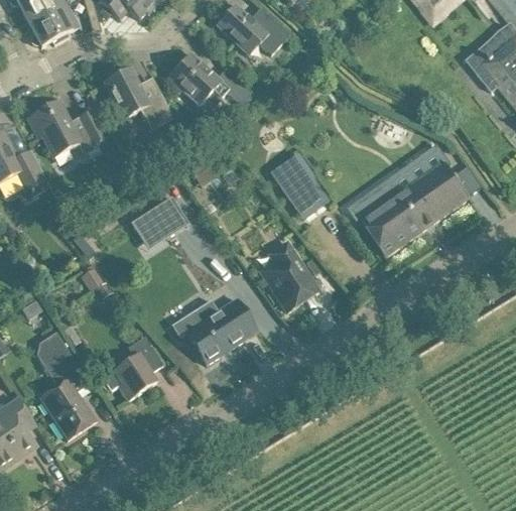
[(30,25),(68,5),(65,0),(28,0),(19,5),(30,25)]
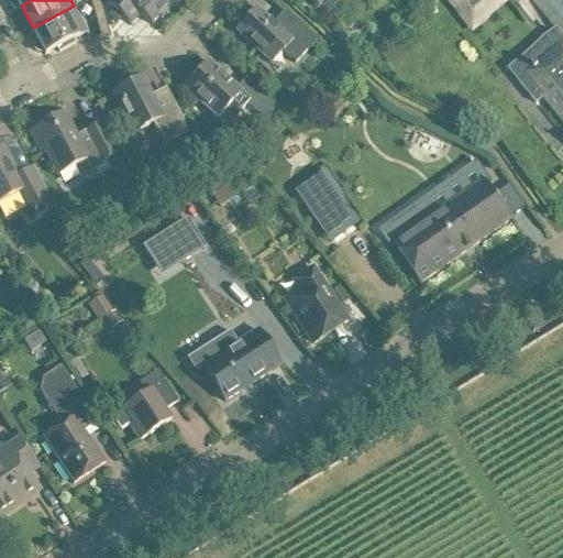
[(162,13),(170,3),(166,0),(108,0),(113,6),(130,20),(131,19),(128,15),(136,6),(151,20),(158,11),(162,13)]
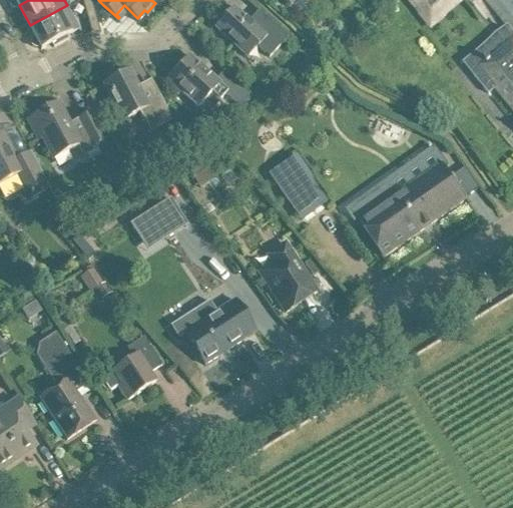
[(420,0),(416,4),(420,8),(430,0),(434,0),(443,10),(455,0),(420,0)]
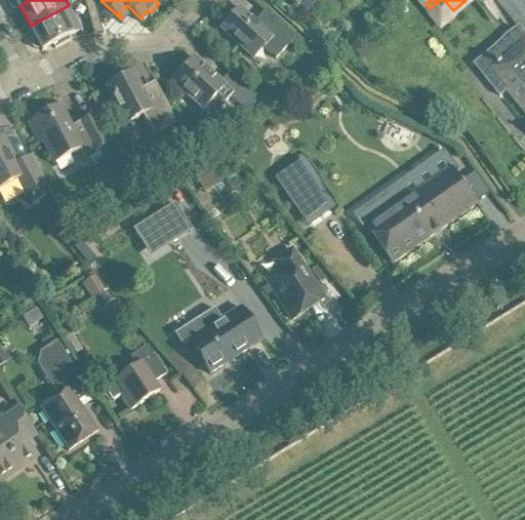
[(220,25),(236,39),(251,54),(261,43),(275,55),(294,34),(270,12),(259,24),(239,4),(220,25)]
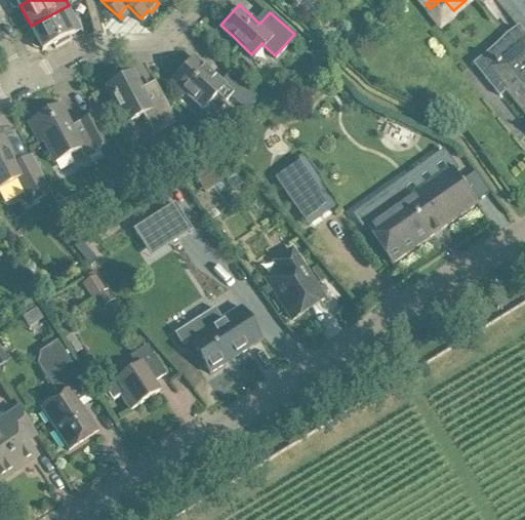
[(80,27),(70,8),(69,5),(31,26),(34,33),(32,36),(31,40),(33,43),(36,45),(40,44),(42,47),(52,41),(54,44),(70,36),(68,33),(80,27)]
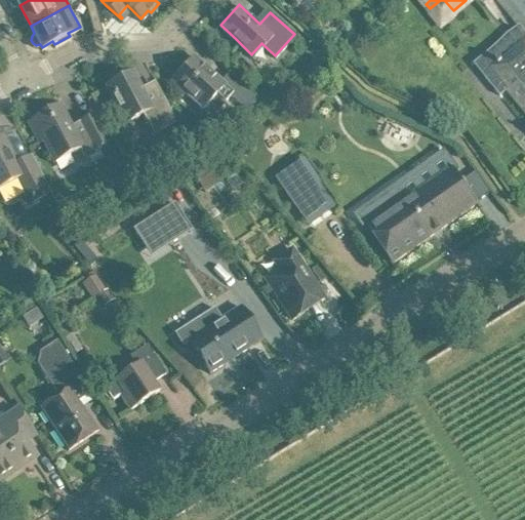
[(524,36),(500,57),(499,56),(493,62),(494,63),(491,65),(492,67),(484,73),(500,92),(509,86),(524,106),(524,36)]
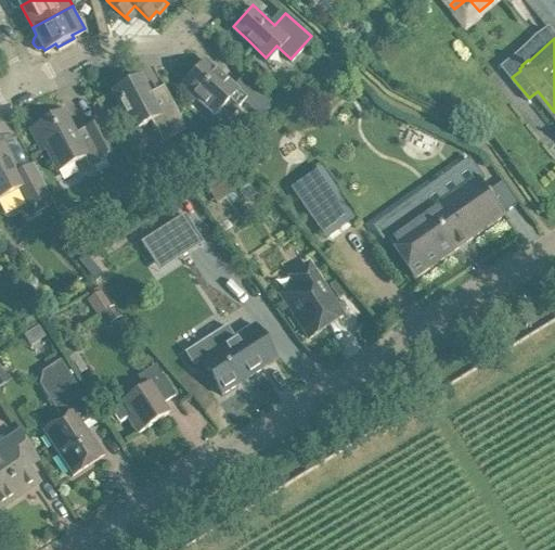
[(178,86),(192,99),(195,96),(214,113),(229,97),(237,104),(243,99),(262,116),(278,106),(272,100),(256,85),(246,96),(205,56),(178,86)]
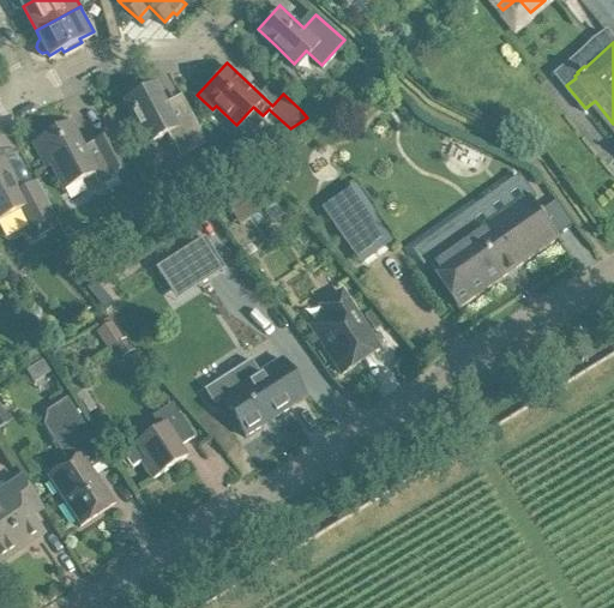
[(131,120),(142,142),(143,143),(167,130),(179,154),(206,139),(192,112),(175,121),(154,82),(125,97),(134,118),(131,120)]
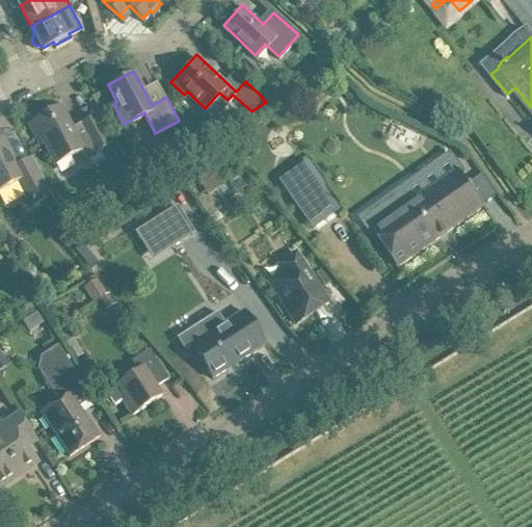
[(27,120),(37,137),(40,141),(43,139),(55,161),(80,148),(86,159),(101,151),(99,147),(110,140),(95,111),(80,120),(86,129),(77,134),(74,129),(75,129),(60,102),(27,120)]
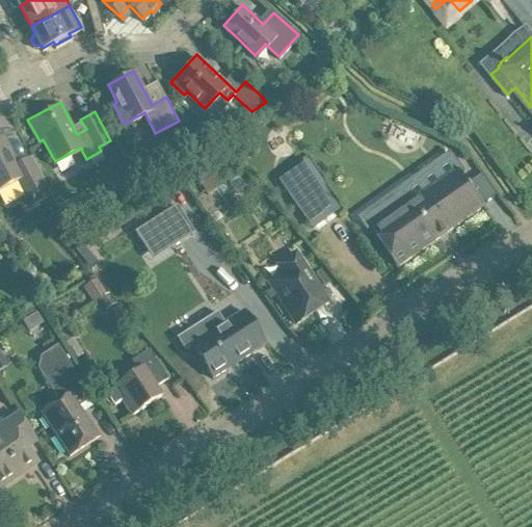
[(390,136),(415,149),(424,130),(399,117),(390,136)]
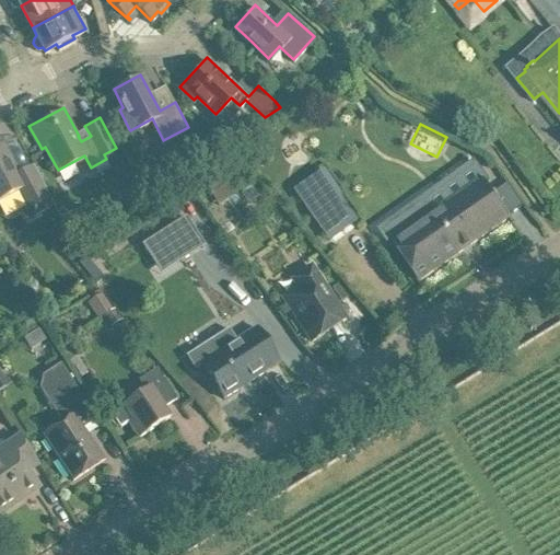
[(1,155),(9,151),(3,140),(0,141),(0,196),(18,187),(27,206),(50,194),(33,161),(11,173),(1,155)]
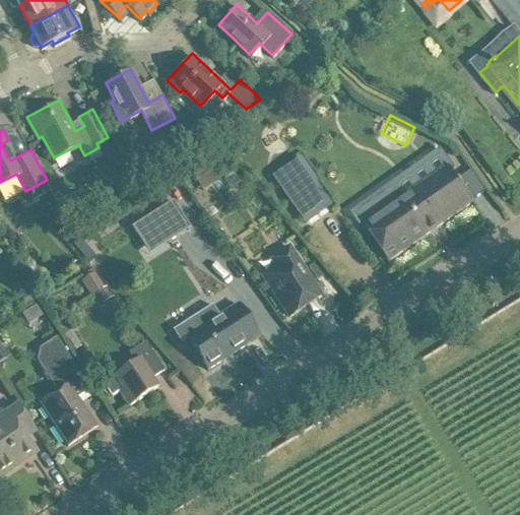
[(300,154),(273,173),(306,219),(332,200),(300,154)]
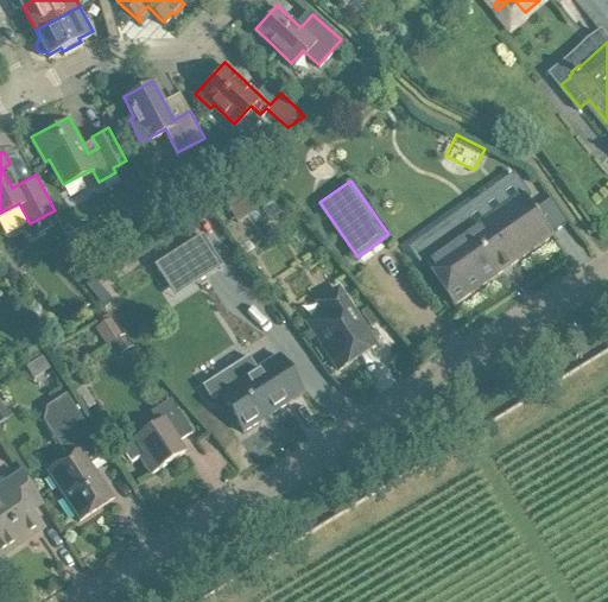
[(435,236),(418,249),(454,301),(553,230),(553,229),(536,206),(526,191),(487,220),(477,207),(466,215),(475,228),(444,249),(435,236)]
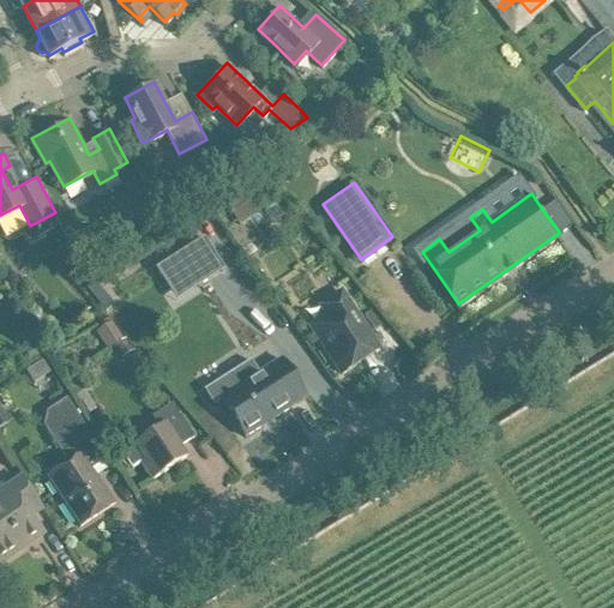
[(557,197),(541,208),(559,232),(575,221),(557,197)]
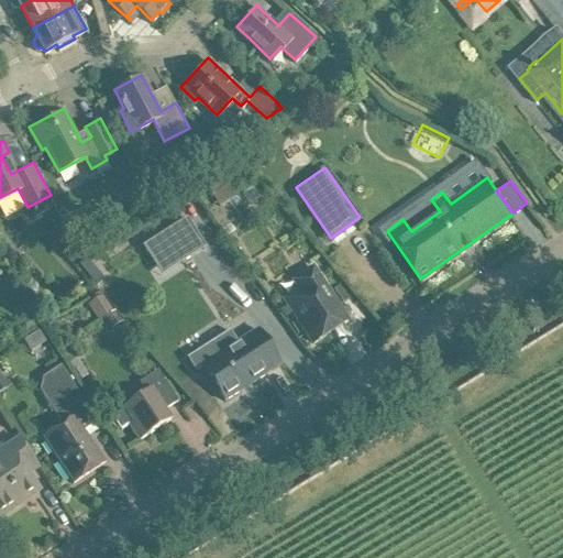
[(187,216),(142,243),(153,261),(174,248),(181,260),(206,245),(187,216)]
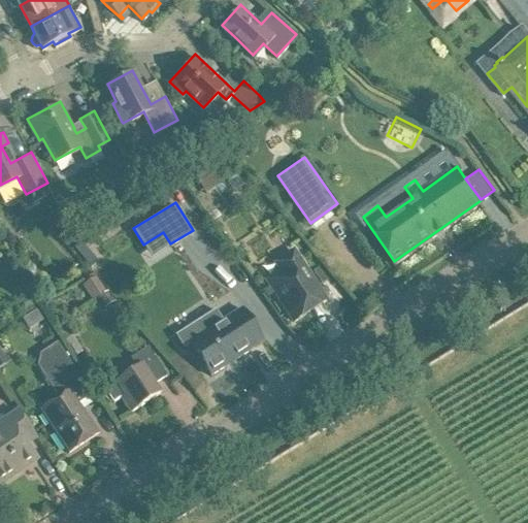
[(294,318),(306,311),(326,297),(294,248),(275,259),(282,267),(267,276),(294,318)]
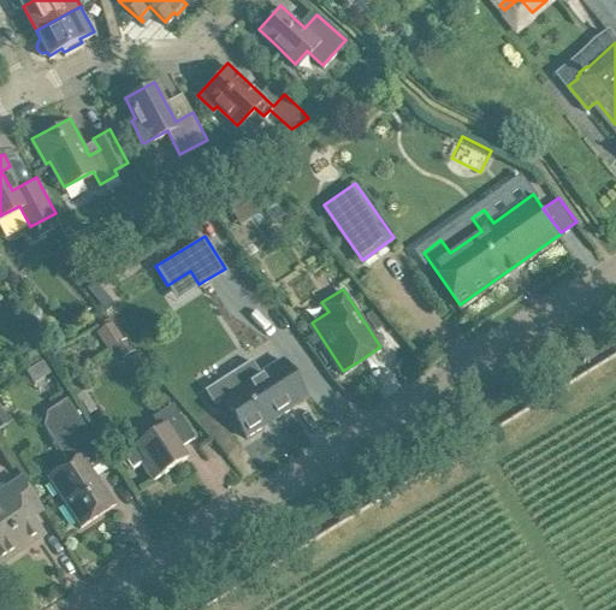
[(134,348),(125,335),(113,343),(122,356),(134,348)]
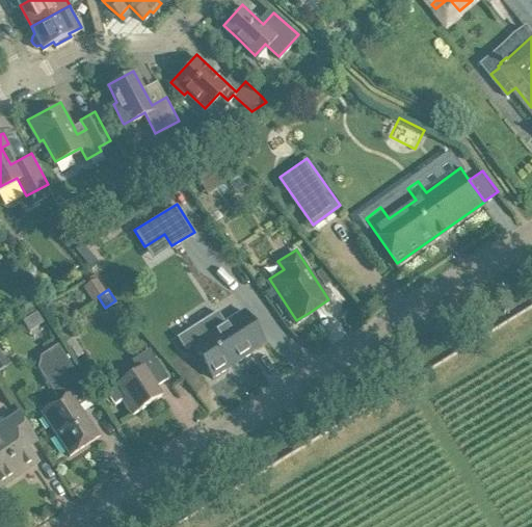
[(264,341),(253,323),(243,308),(190,341),(198,353),(210,371),(234,356),(236,359),(264,341)]
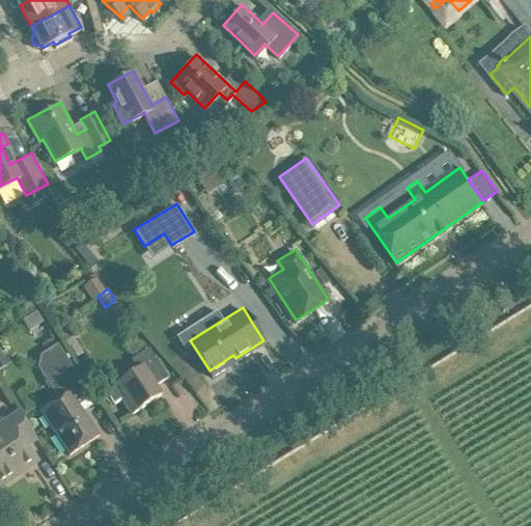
[(92,393),(81,377),(57,340),(39,352),(37,364),(58,396),(40,409),(70,451),(98,433),(79,403),(92,393)]
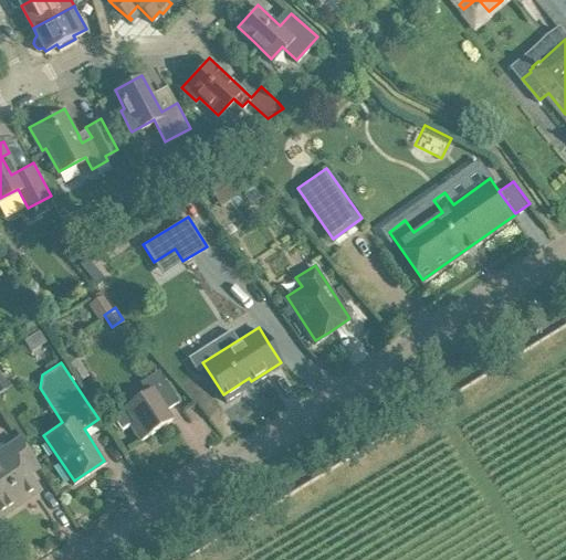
[(142,380),(148,391),(113,414),(122,426),(129,422),(139,437),(171,416),(166,408),(179,399),(159,368),(142,380)]
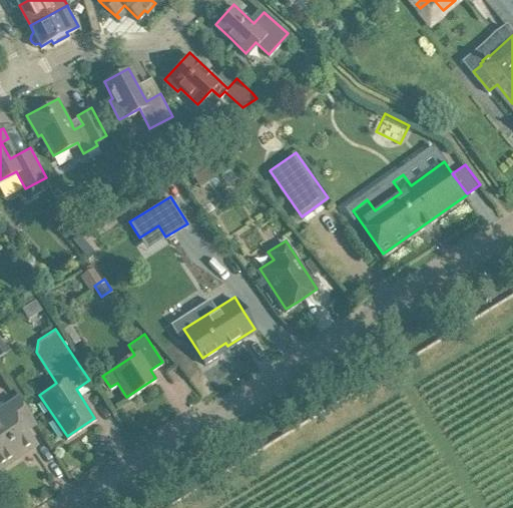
[(0,465),(20,452),(18,449),(32,440),(24,428),(35,420),(18,396),(0,408),(0,465)]
